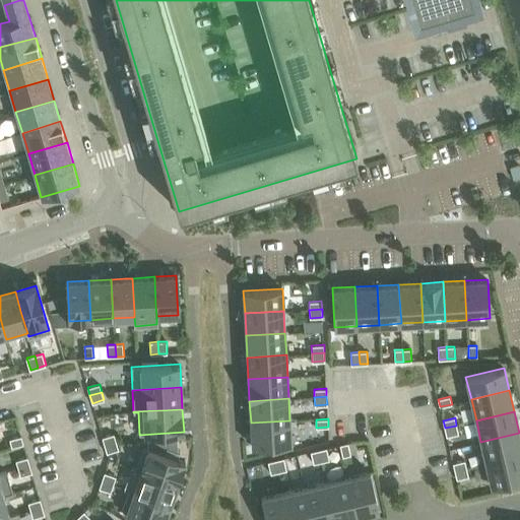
[(289,420),(251,423),(252,446),(291,444),(289,420)]
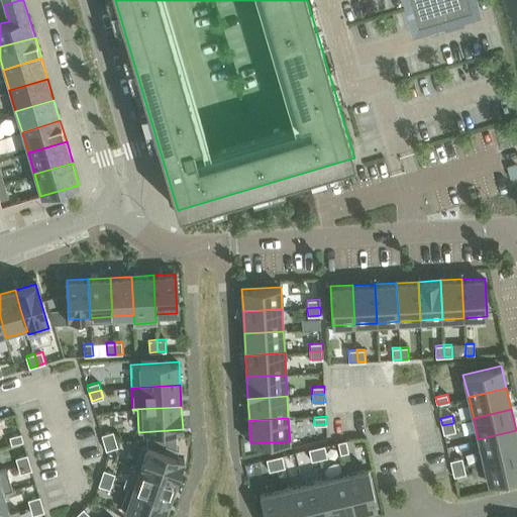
[(444,433),(455,430),(453,423),(442,425),(444,433)]
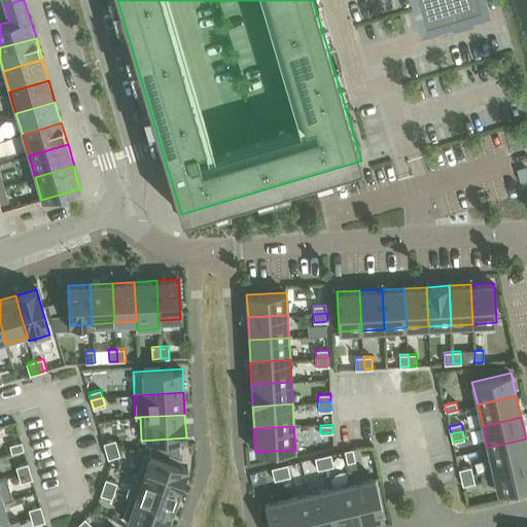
[(526,461),(526,443),(526,438),(487,448),(492,469),(526,461)]
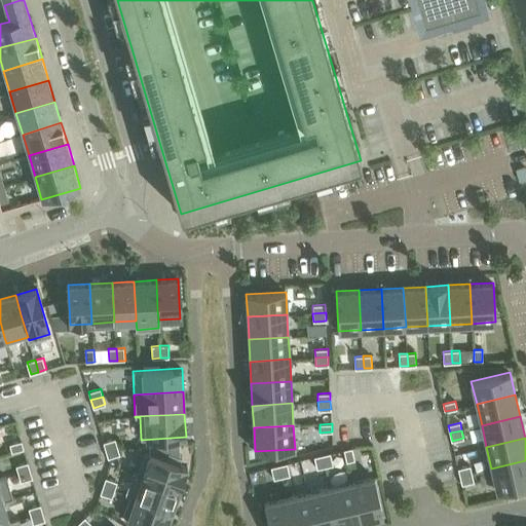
[(115,439),(103,442),(106,450),(117,446),(115,439)]
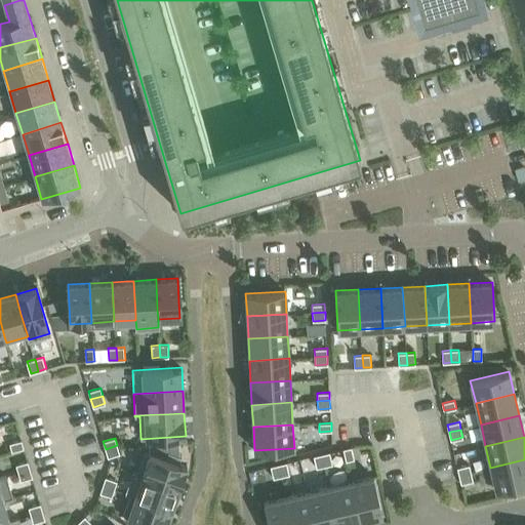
[(22,440),(9,443),(11,451),(24,447),(22,440)]
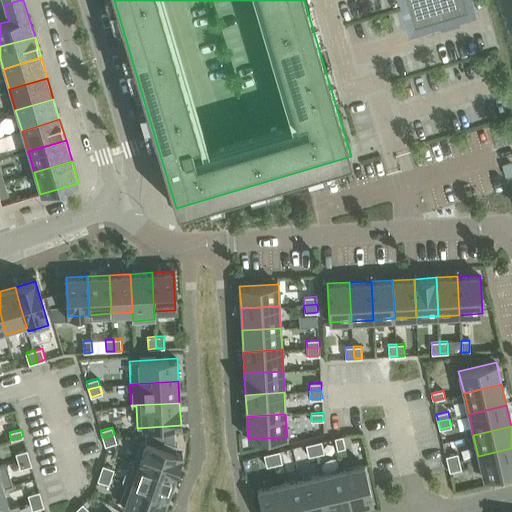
[(114,434),(103,438),(105,446),(117,442),(114,434)]
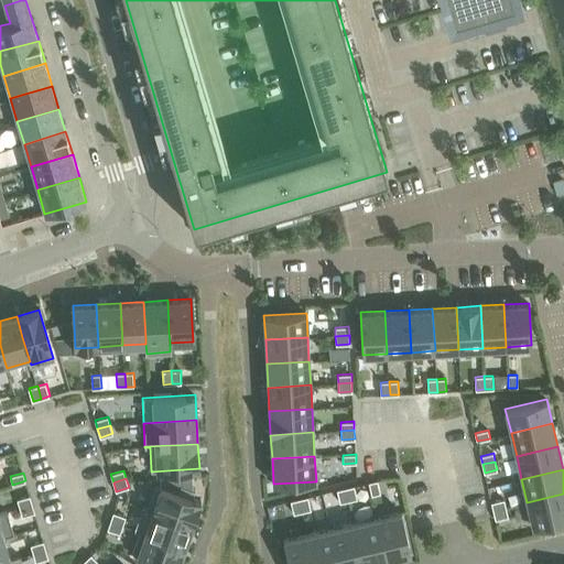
[(377,480),(369,481),(371,495),(380,492),(377,480)]
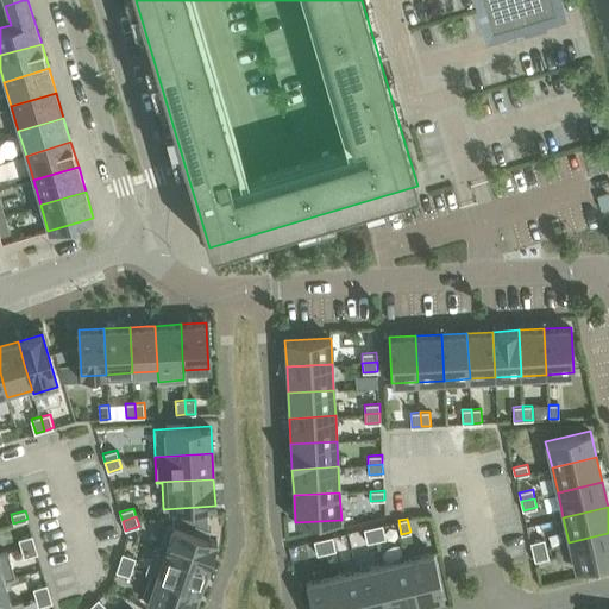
[(155,546),(154,547),(208,566),(217,540),(207,537),(211,529),(195,523),(193,532),(168,523),(159,547),(155,546)]
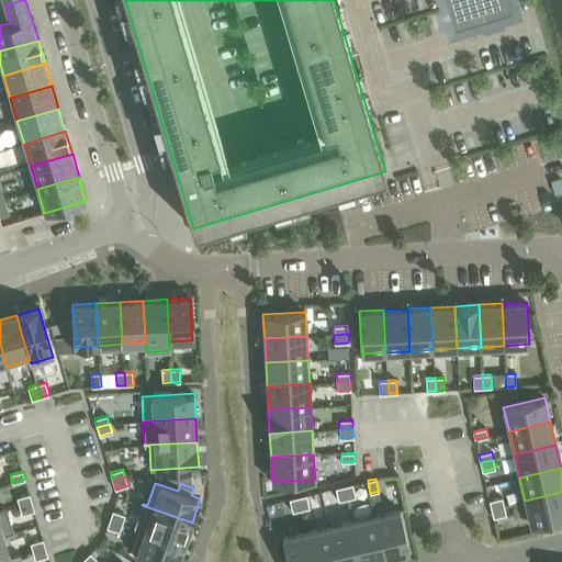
[(352,483),(345,485),(347,498),(356,496),(352,483)]
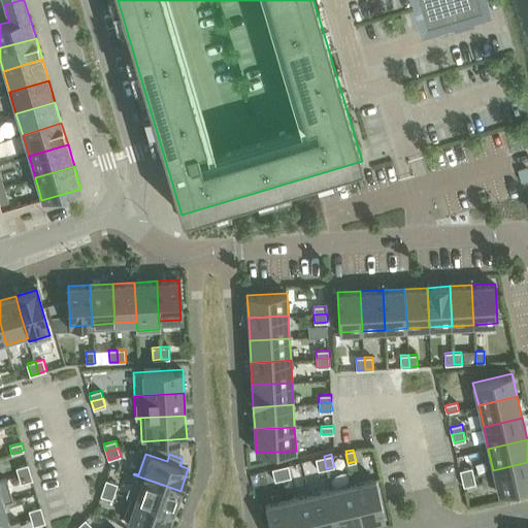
[(319,470),(326,468),(324,456),(316,458),(319,470)]
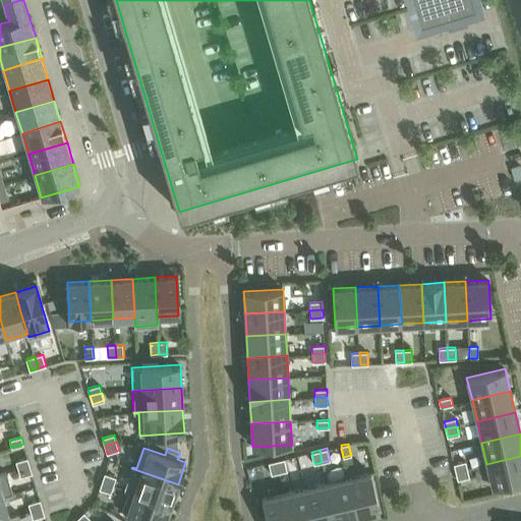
[(520,479),(520,456),(486,464),(493,486),(520,479)]
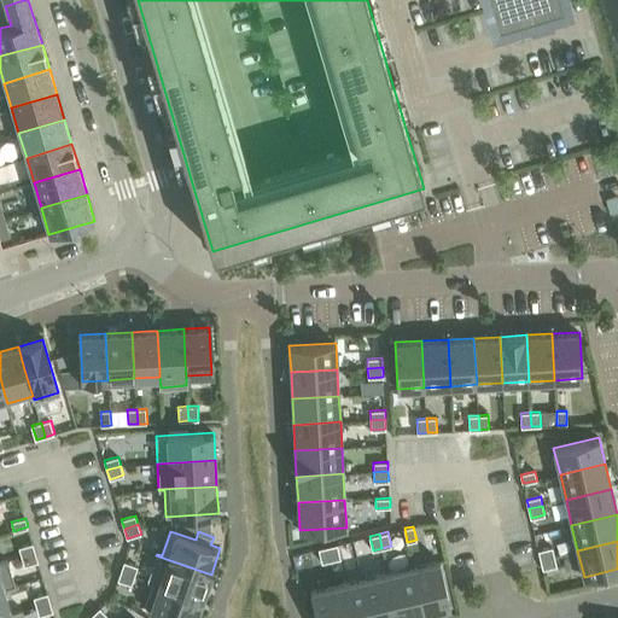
[(33,542),(18,547),(22,557),(35,552),(33,542)]
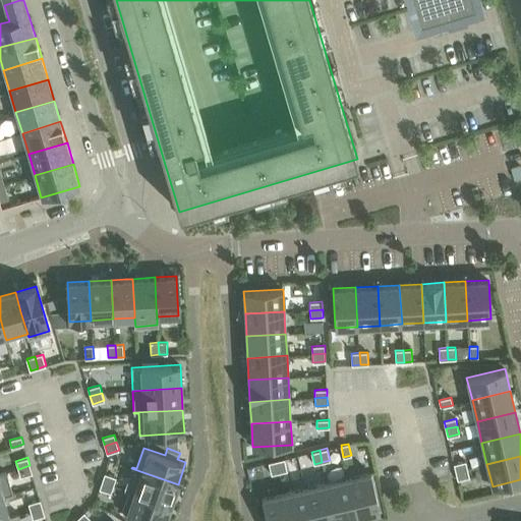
[(284,458),(276,460),(279,472),(287,470),(284,458)]
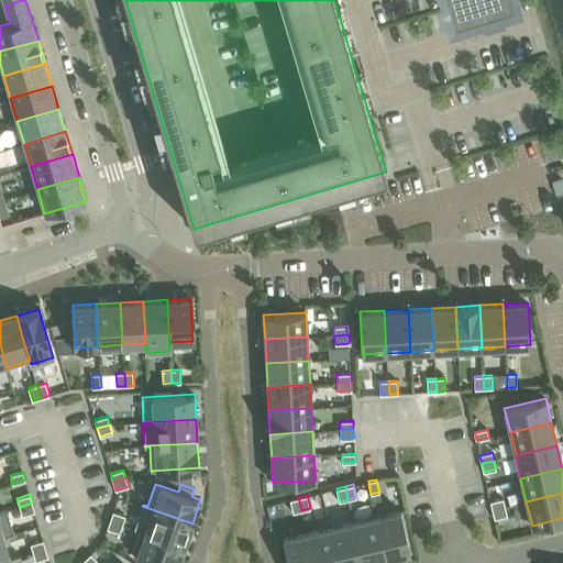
[(290,499),(294,512),(301,510),(298,497),(290,499)]
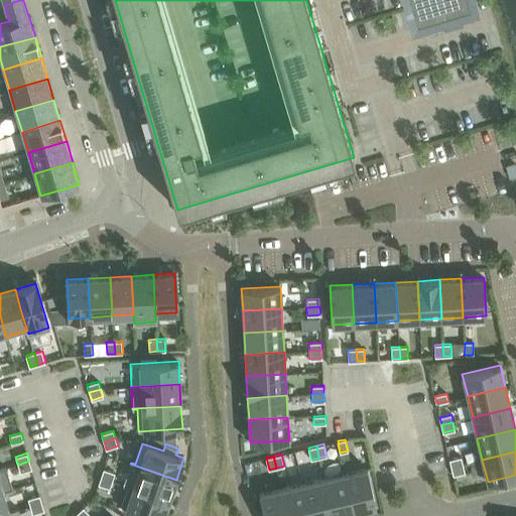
[(462,457),(449,460),(452,467),(463,465),(462,457)]
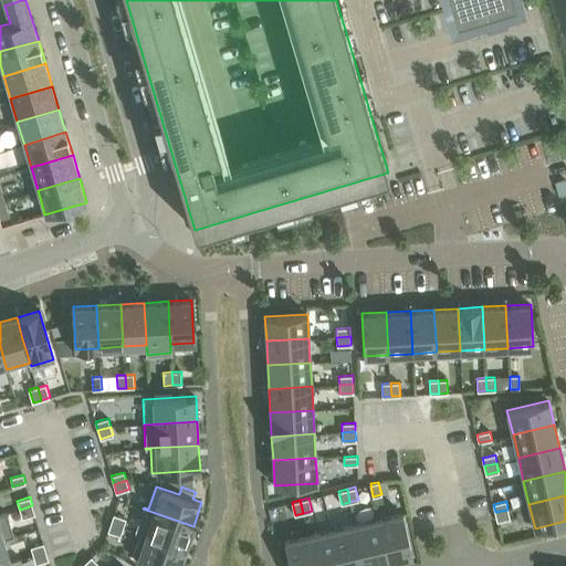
[(32,505),(20,510),(22,517),(35,514),(32,505)]
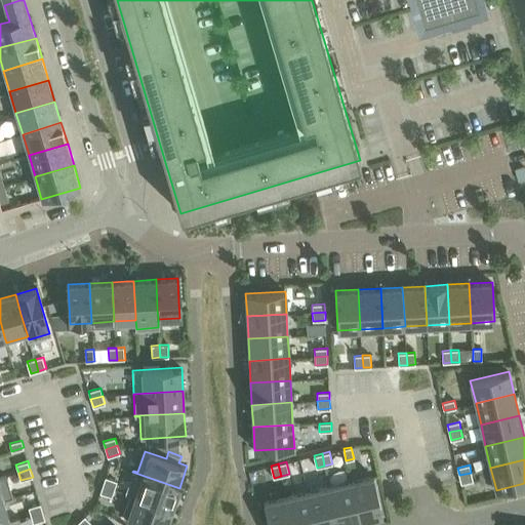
[(179,488),(132,472),(125,492),(172,509),(179,488)]
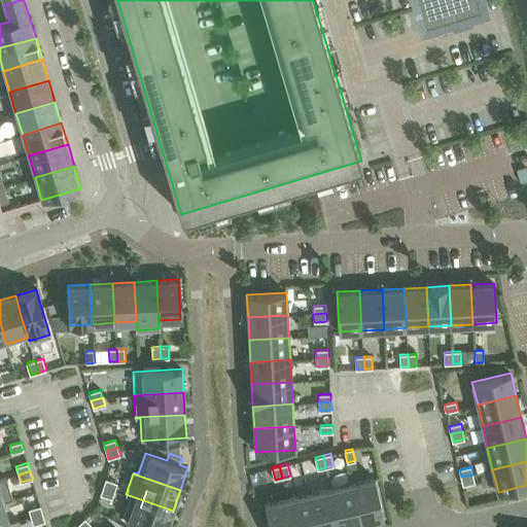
[(462,485),(475,482),(472,475),(461,477),(462,485)]
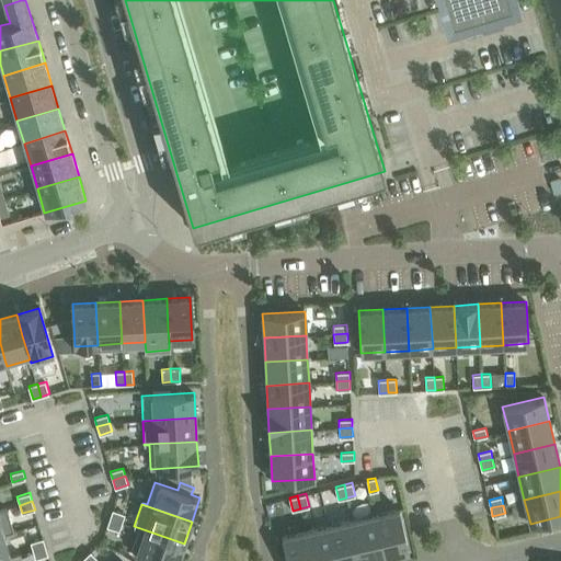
[(125,514),(113,510),(110,518),(122,522),(125,514)]
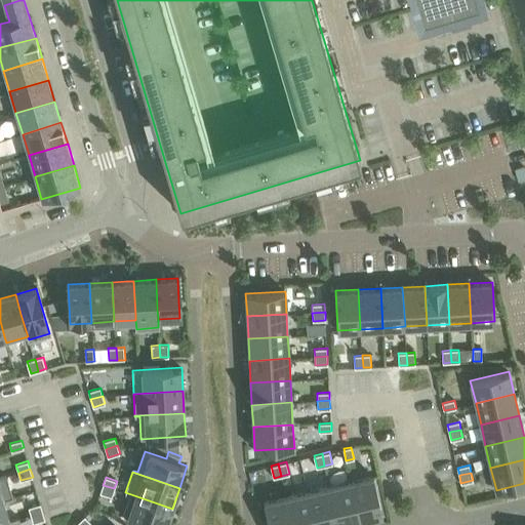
[(382,515),(373,477),(351,482),(360,520),(382,515)]
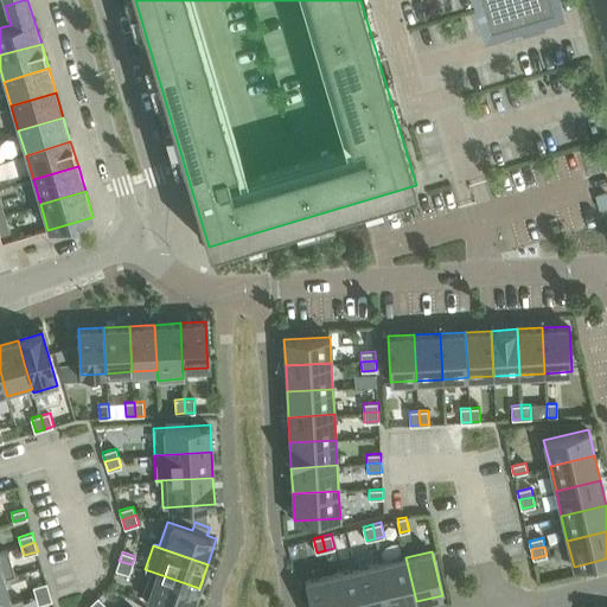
[(393,606),(416,601),(406,557),(381,563),(391,606),(393,606)]
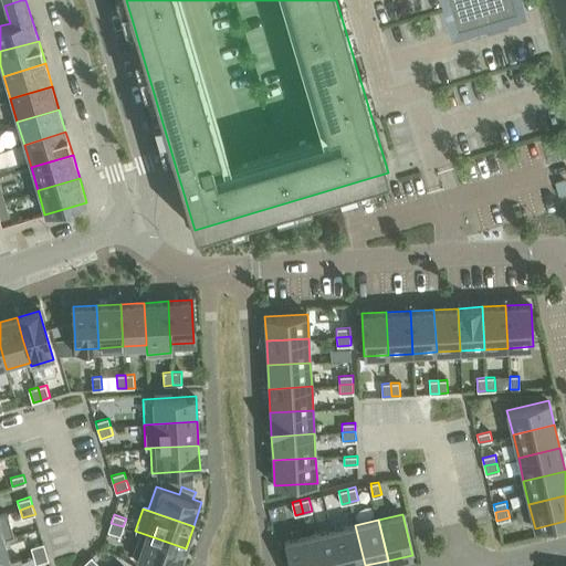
[(123,526),(111,523),(107,531),(121,535),(123,526)]
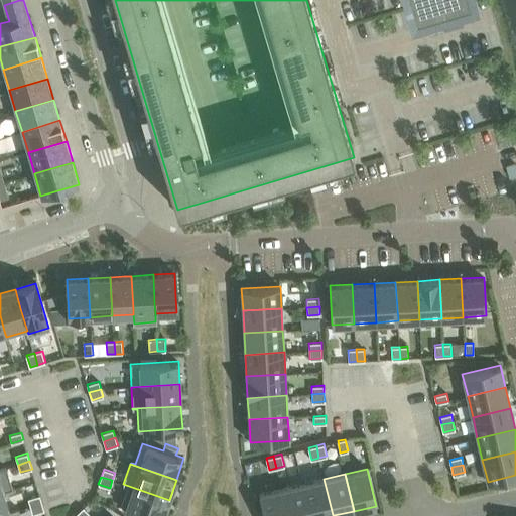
[(333,515),(324,479),(302,484),(309,515),(333,515)]
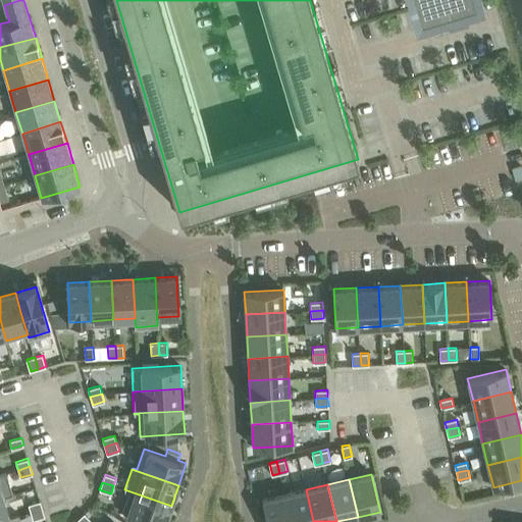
[(165,521),(171,506),(124,489),(124,490),(129,492),(121,513),(147,521),(165,521)]
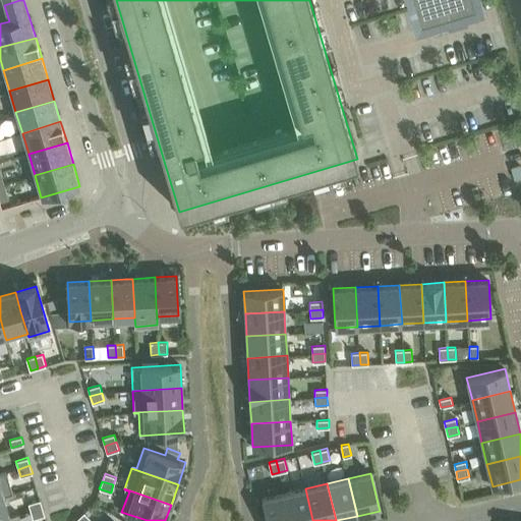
[(312,520),(305,488),(284,494),(290,520),(312,520)]
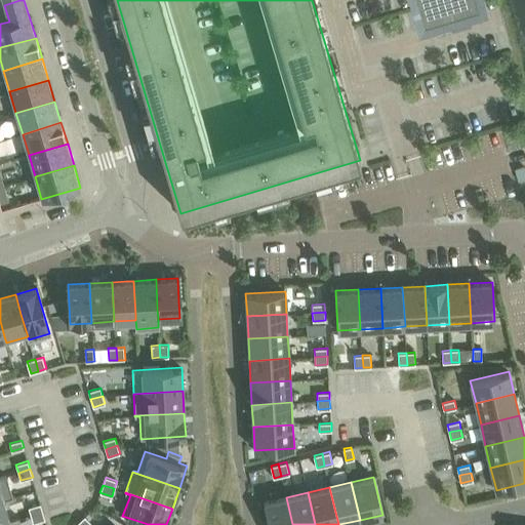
[(292,524),(286,497),(264,502),(269,524),(292,524)]
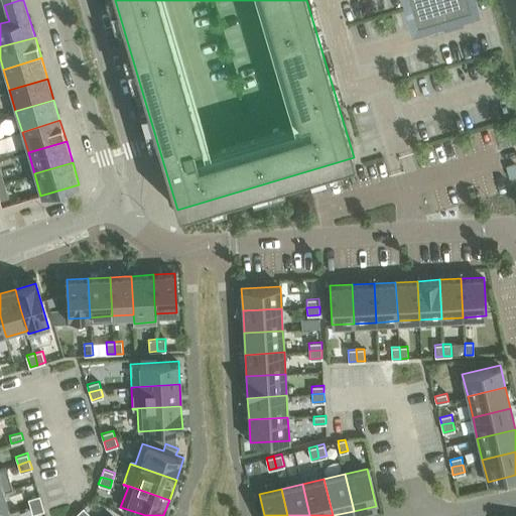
[(4,492),(0,492),(0,515),(19,510),(18,508),(9,511),(4,492)]
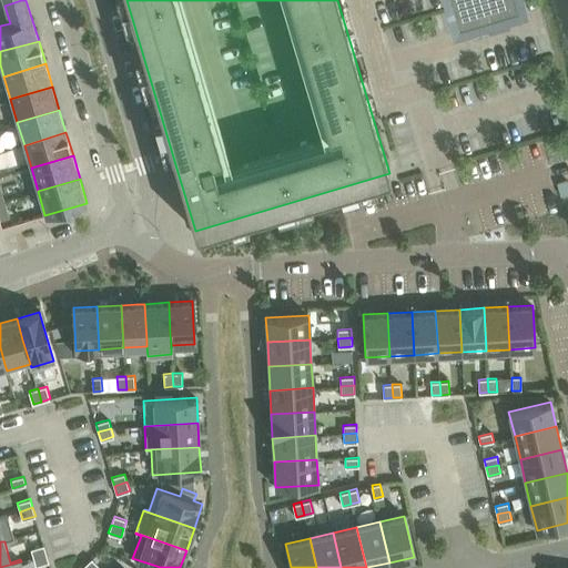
[(43,545),(31,548),(33,557),(47,554),(43,545)]
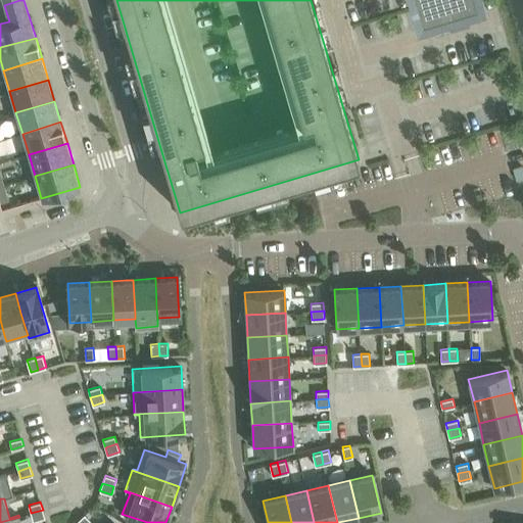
[(43,510),(31,513),(33,521),(45,517),(43,510)]
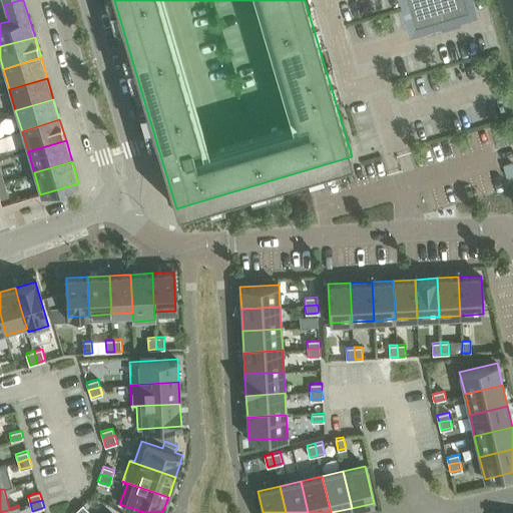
[(82,504),(77,510),(79,512),(90,512),(91,512),(82,504)]
